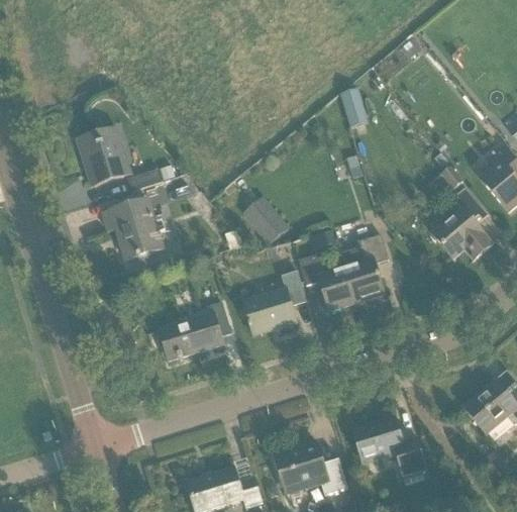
[(412,36),(400,47),(409,58),(421,46),(412,36)]
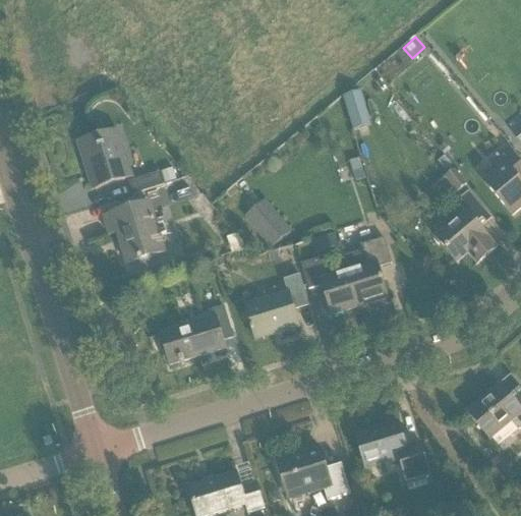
[(344,93),(353,126),(369,121),(359,89),(344,93)]
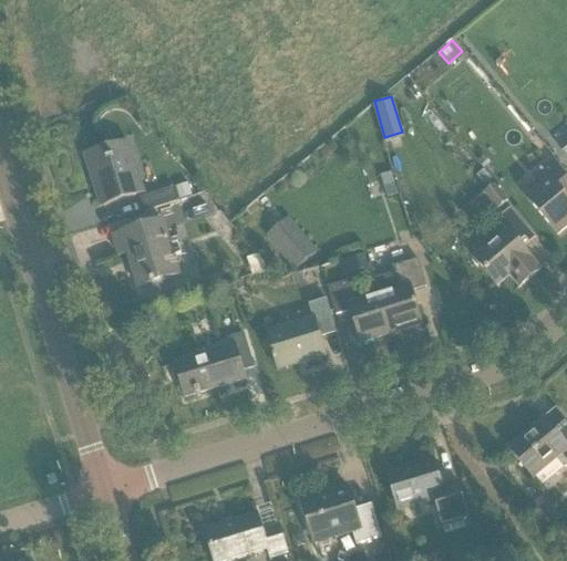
[(100,203),(144,189),(129,138),(84,152),(100,203)]
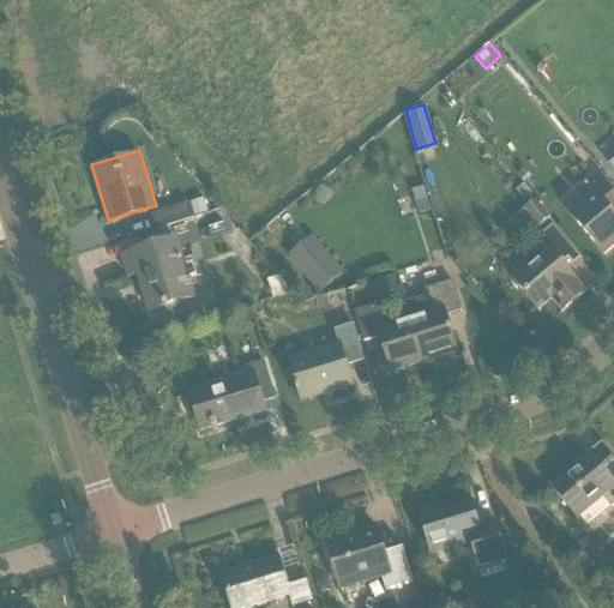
[(524,166),(518,170),(528,182),(534,178),(524,166)]
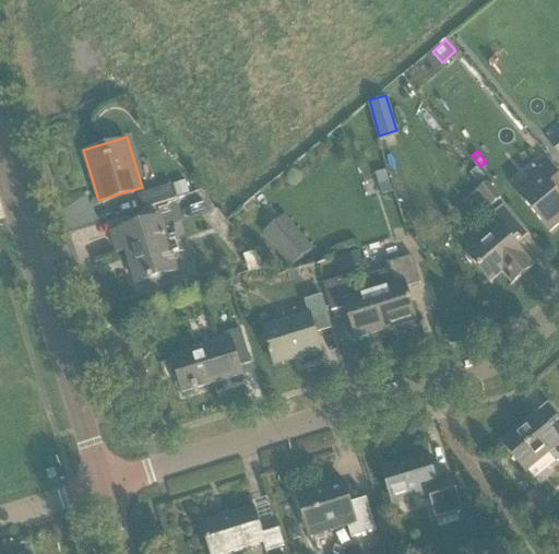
[(549,228),(558,220),(558,196),(552,188),(558,181),(558,174),(545,157),(527,172),(534,178),(519,191),(549,228)]
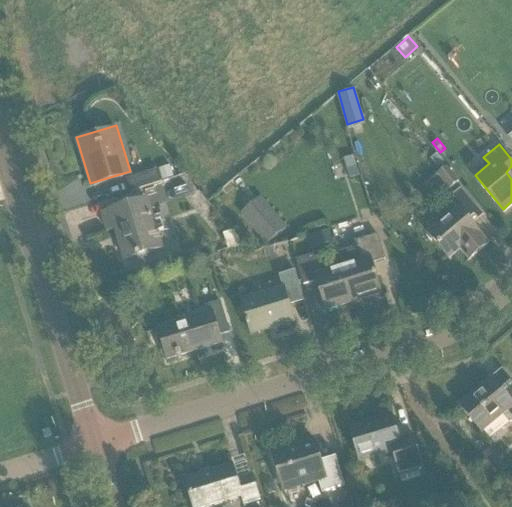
[(436,150),(430,155),(437,164),(443,158),(436,150)]
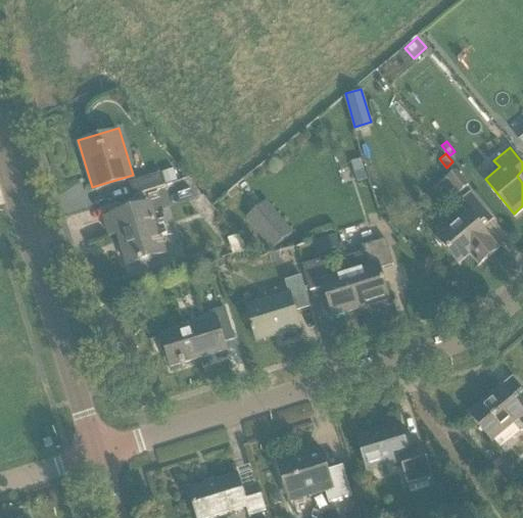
[(173,166),(160,170),(164,182),(177,178),(173,166)]
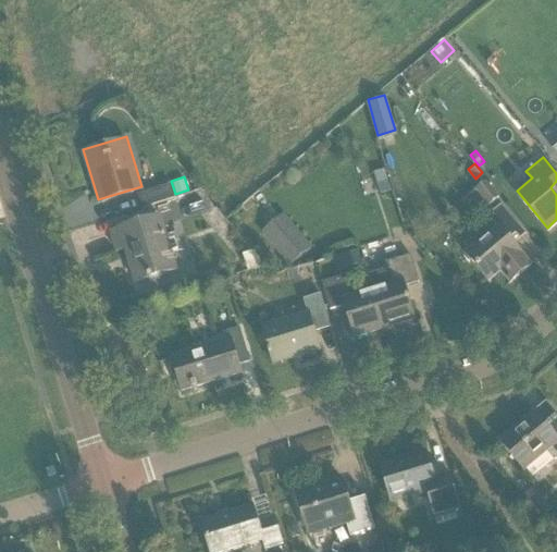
[(497,194),(484,178),(473,186),(486,203),(497,194)]
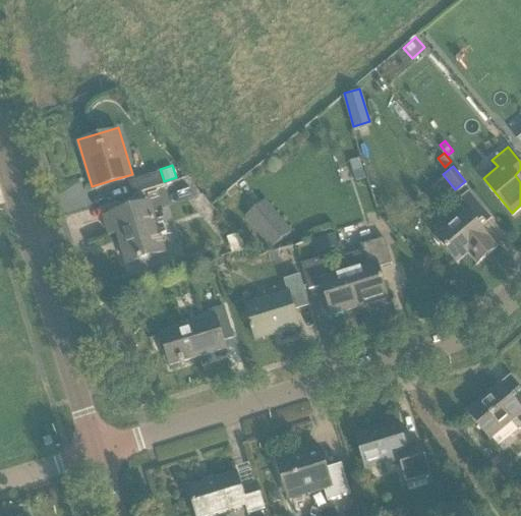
[(133,191),(164,181),(160,169),(129,179),(133,191)]
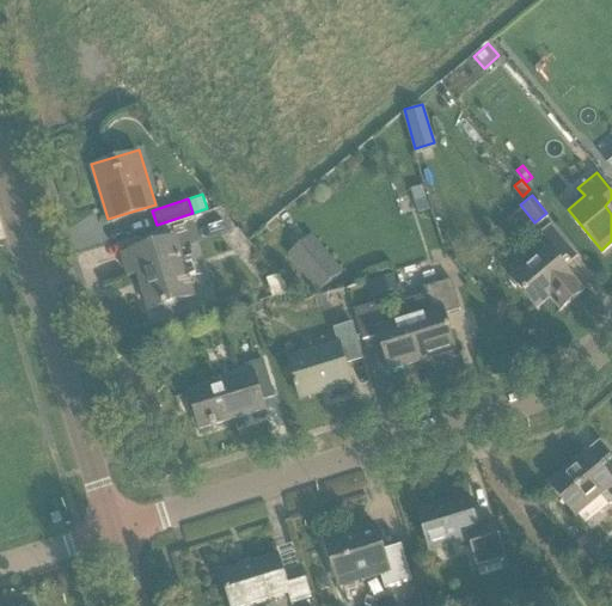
[(215,212),(222,236),(236,231),(228,207),(215,212)]
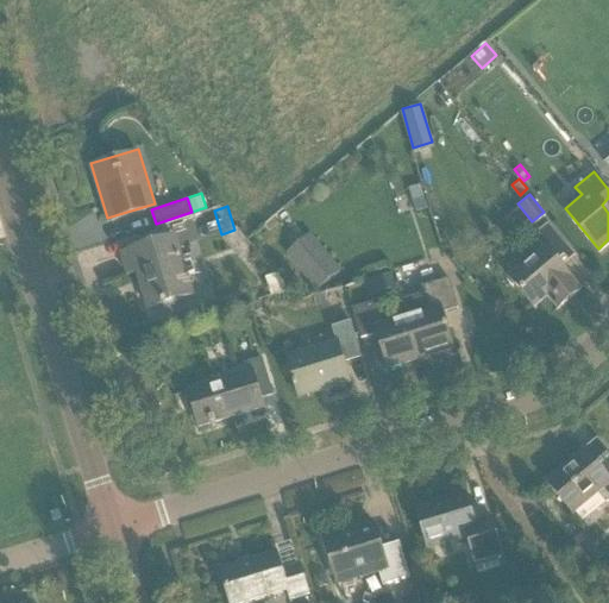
[(513,220),(501,230),(508,238),(520,228),(513,220)]
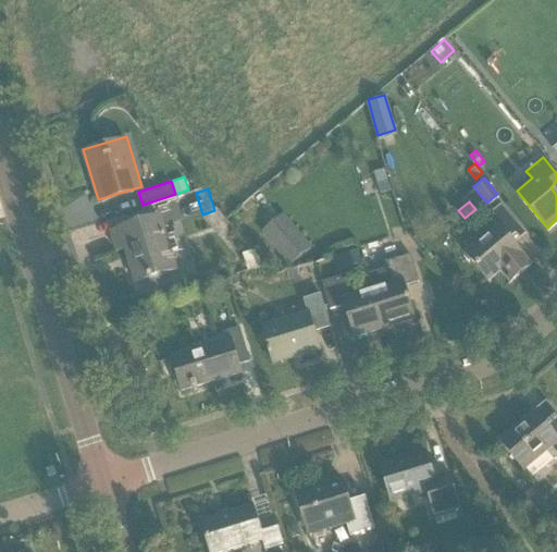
[(531,261),(508,235),(520,225),(500,201),(487,212),(497,224),(463,249),(489,280),(490,279),(489,277),(500,267),(510,279),(531,261)]
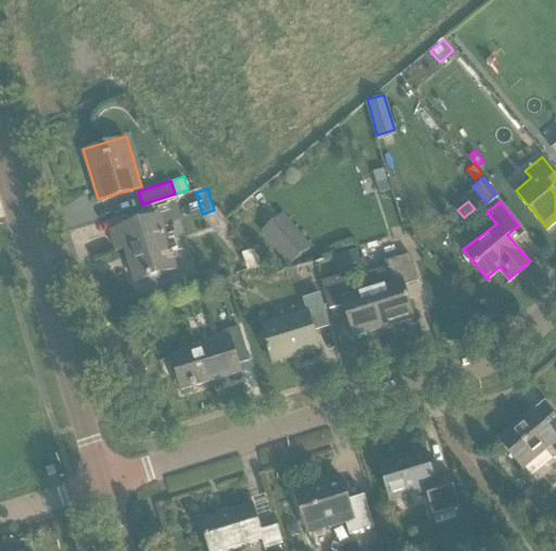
[(282,210),(261,227),(289,261),(310,243),(282,210)]
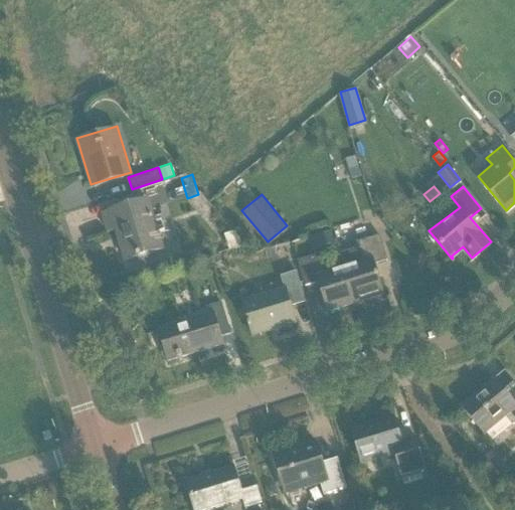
[(126,258),(162,246),(147,197),(103,211),(109,228),(116,226),(126,258)]
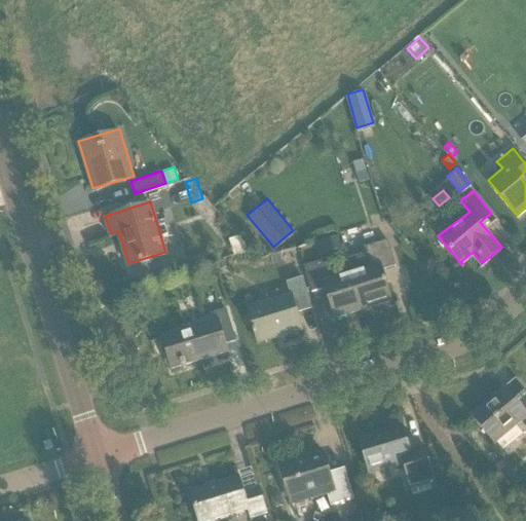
[(248,248),(222,217),(214,222),(231,243),(235,251),(248,248)]
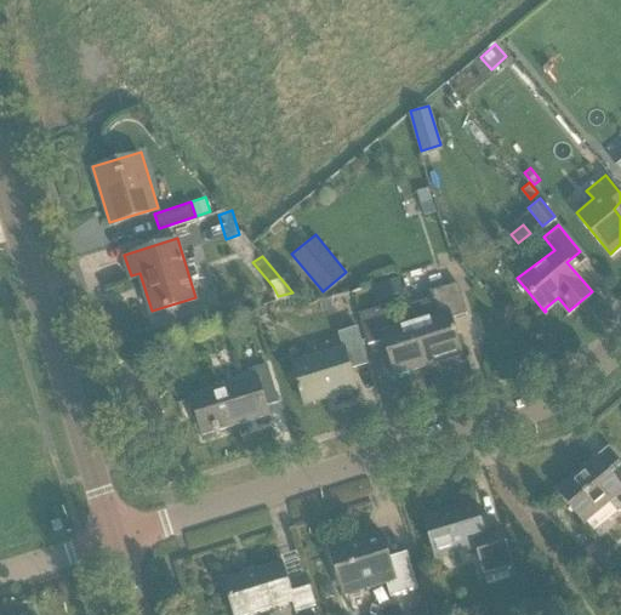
[(398,274),(382,279),(387,294),(403,289),(398,274)]
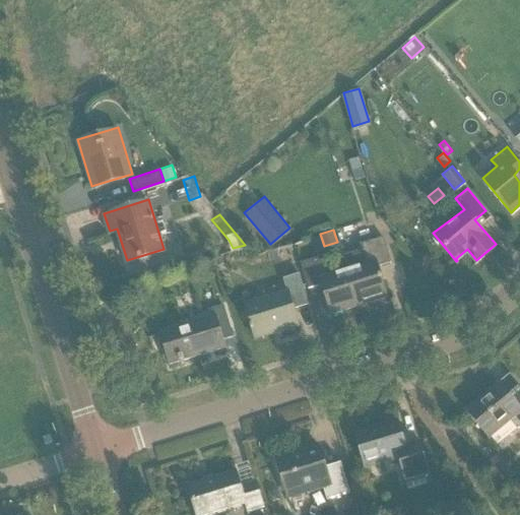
[(377,264),(391,259),(383,236),(360,242),(362,248),(343,253),(359,303),(387,295),(377,264)]
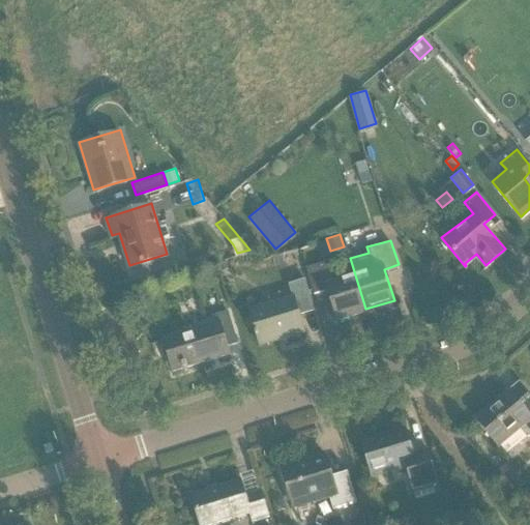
[(365,310),(354,272),(335,279),(329,258),(305,265),(314,291),(327,287),(336,318),(365,310)]
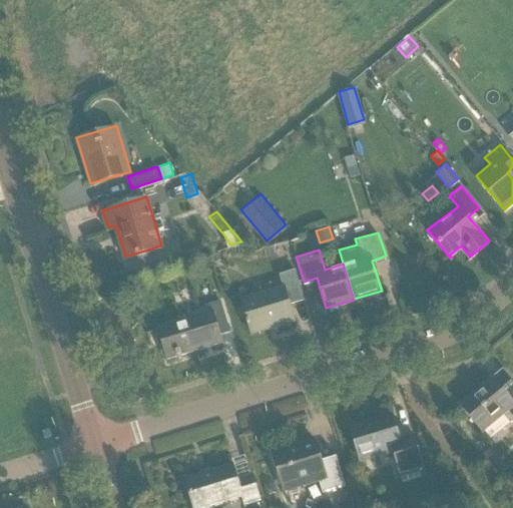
[(289,303),(304,298),(295,268),(279,273),(283,286),(241,298),(251,331),(294,318),(289,303)]
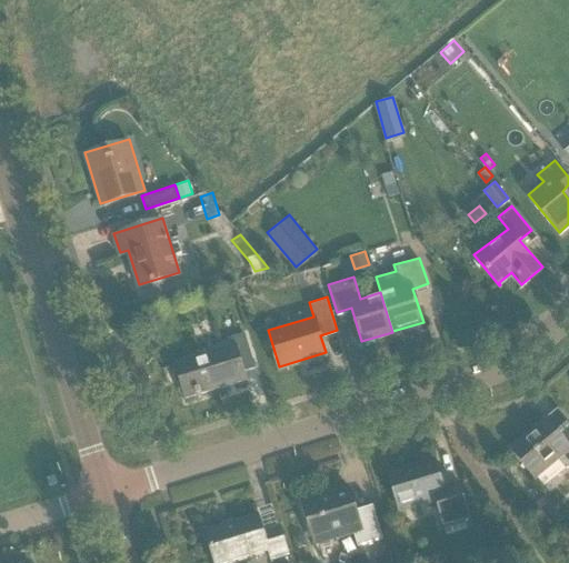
[(242,369),(255,365),(245,331),(231,335),(233,342),(176,360),(187,395),(245,378),(242,369)]
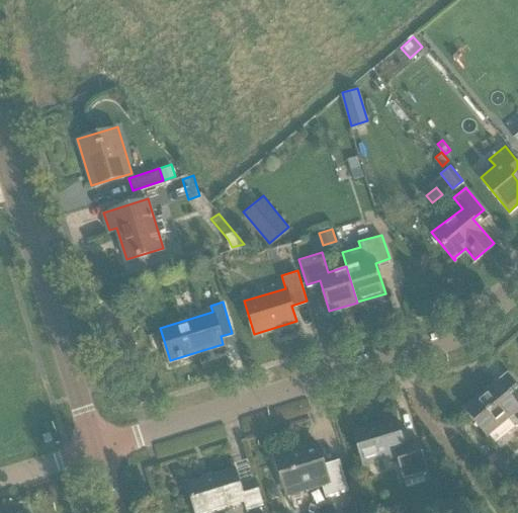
[(495,377),(462,405),(487,434),(512,412),(517,419),(517,381),(508,370),(498,378),(495,377)]
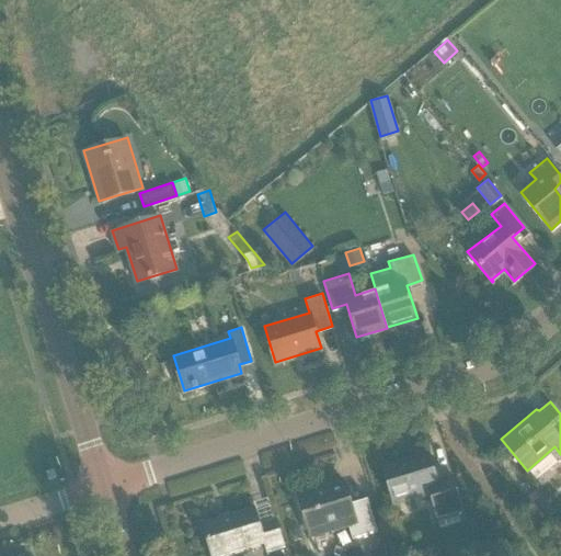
[(436,517),(462,508),(453,473),(435,477),(427,451),(382,464),(395,501),(428,490),(436,517)]
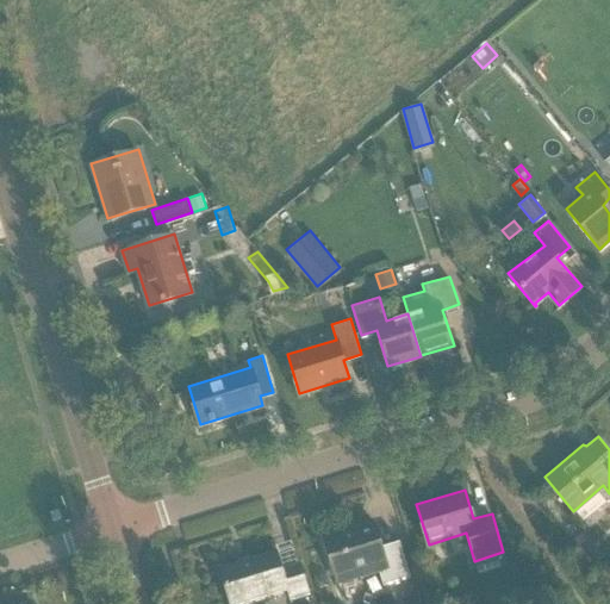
[(383,583),(410,574),(399,540),(381,545),(373,520),(323,535),(337,580),(379,568),(383,583)]
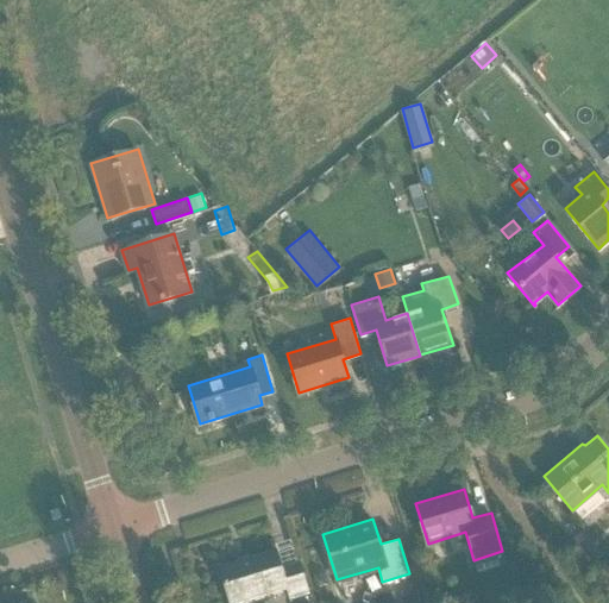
[(290,597),(308,591),(300,561),(282,567),(276,548),(219,566),(230,602),(237,602),(288,588),(290,597)]
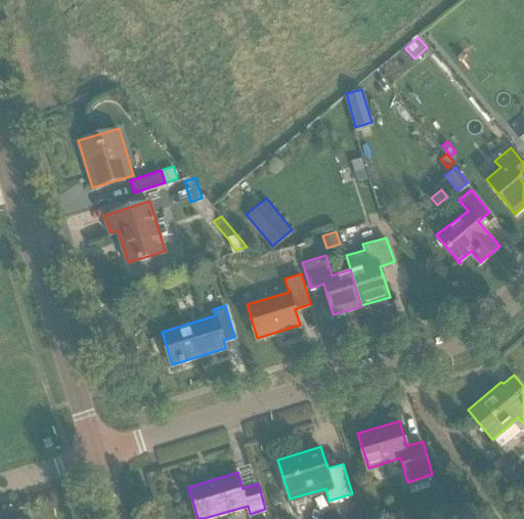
[(407,482),(410,490),(430,485),(427,476),(407,482)]
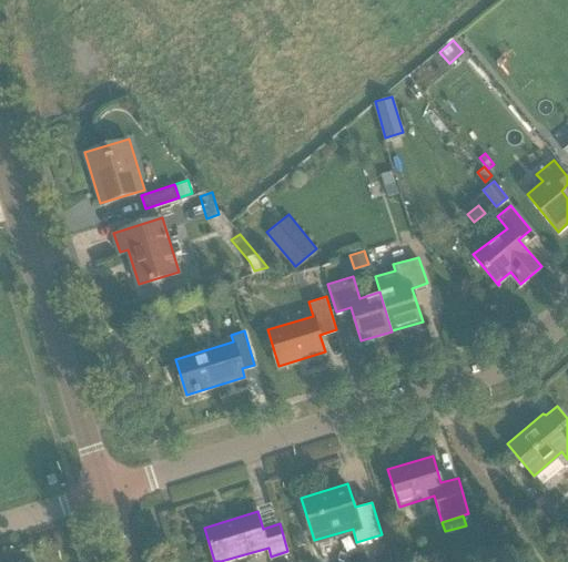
[(392,561),(387,550),(374,555),(376,561),(392,561)]
